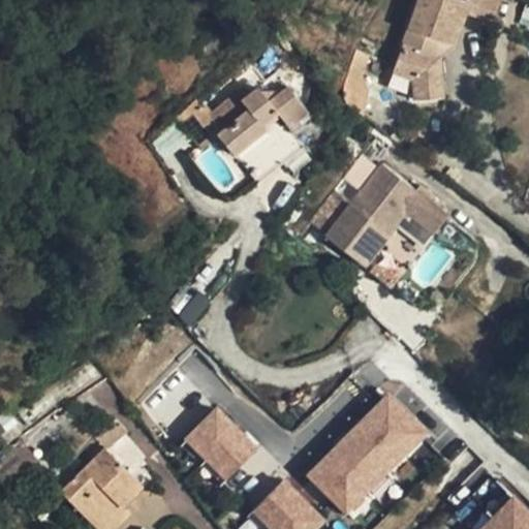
[(419,0),(409,30),(414,31),(409,45),(404,43),(394,72),(412,80),(414,101),(443,98),(439,57),(439,56),(444,43),(453,45),(454,47),(466,12),(492,22),(499,0),(419,0)]
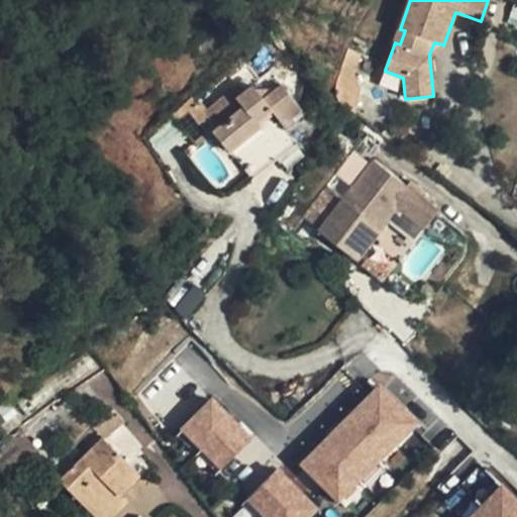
[(399,29),(395,42),(400,44),(405,30),(400,29),(399,29)]
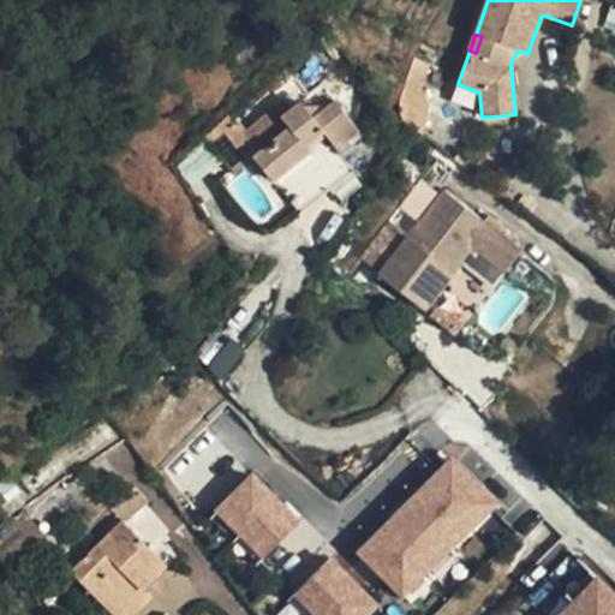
[(526,53),(517,51),(511,65),(526,53)]
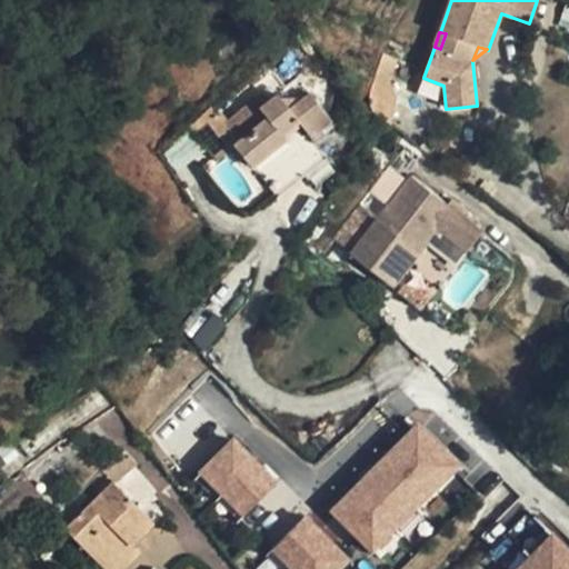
[(390,126),(391,127),(397,99),(390,80),(397,61),(383,57),(375,80),(370,92),(370,97),(370,101),(370,105),(371,108),(372,112),(376,116),(378,118),(382,121),(387,125),(390,126)]
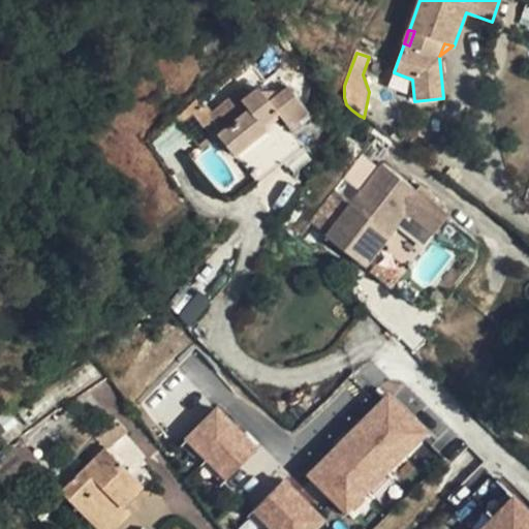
[(288,87),(307,110),(311,86),(303,75),(288,87)]
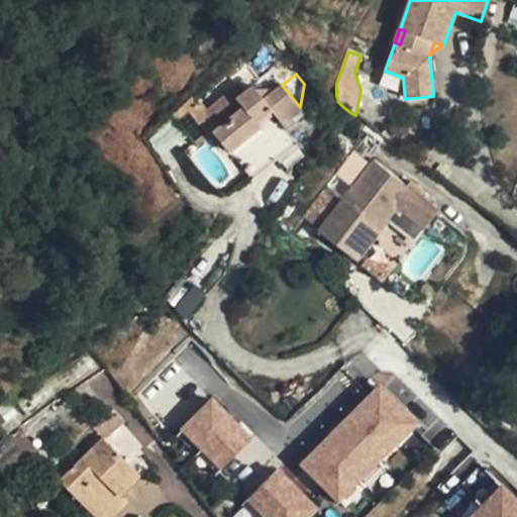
[(217,129),(213,132),(227,150),(228,149),(252,179),(297,143),(282,123),(301,108),(300,107),(282,85),(282,84),(269,95),(264,99),(259,93),(253,87),(243,94),(237,86),(204,113),(217,129)]
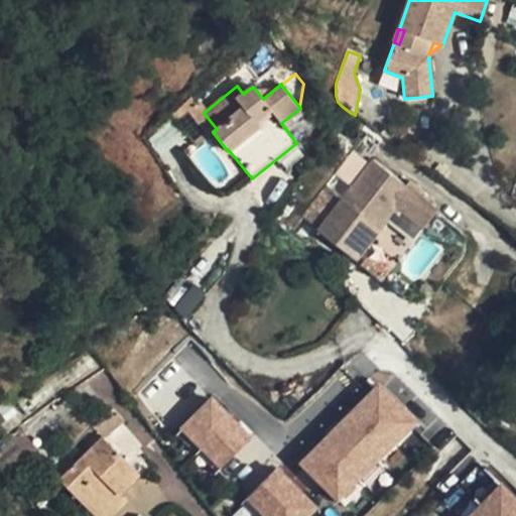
[(197,145),(213,132),(217,129),(204,113),(192,99),(172,116),(197,145)]
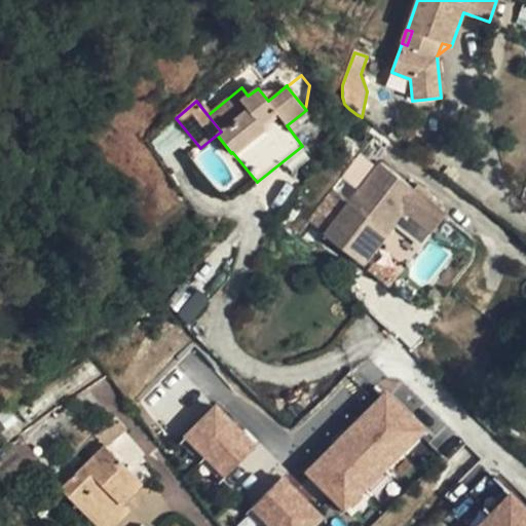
[(421,198),(376,260),(413,288),(459,226),(421,198)]
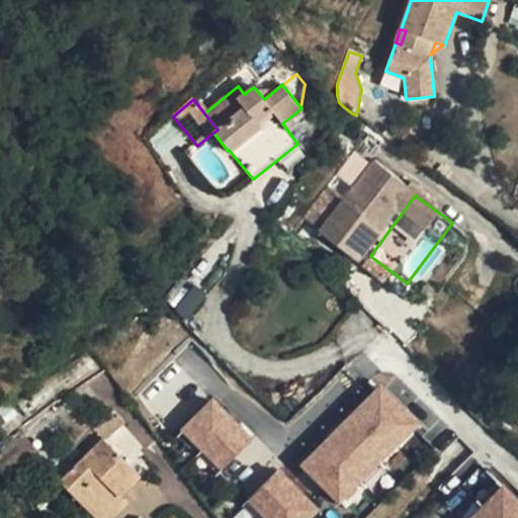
[(357,270),(344,285),(375,314),(389,299),(357,270)]
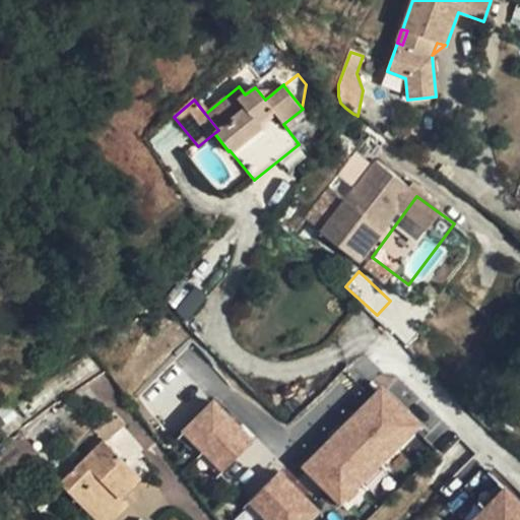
[(166,308),(194,319),(203,295),(175,283),(166,308)]
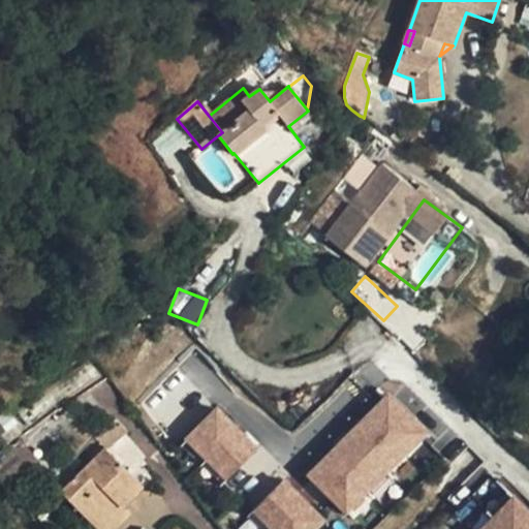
[(305,476),(347,518),(431,432),(387,391),(305,476)]
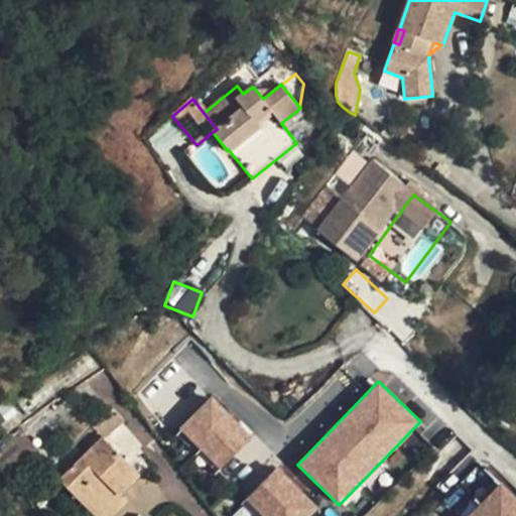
[(221,470),(253,436),(211,394),(177,428),(221,470)]
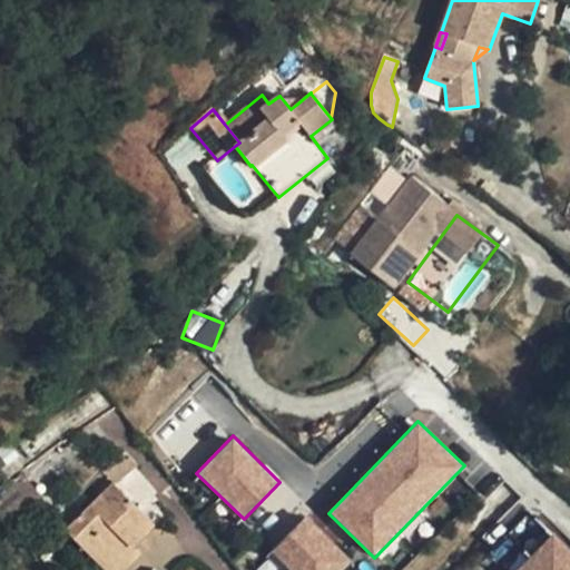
[(136,462),(127,452),(102,472),(114,483),(136,462)]
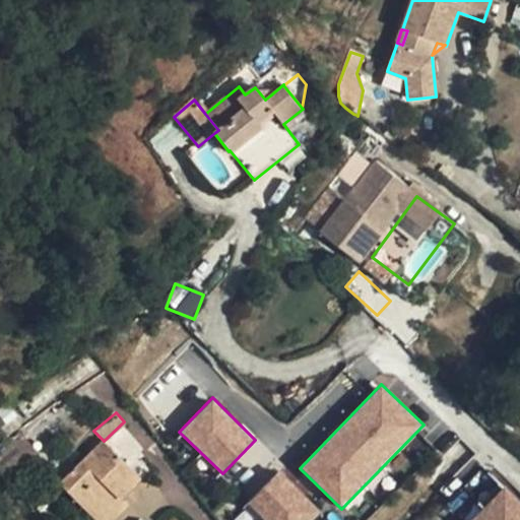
[(0,449),(0,471),(6,477),(36,451),(19,432),(0,449)]
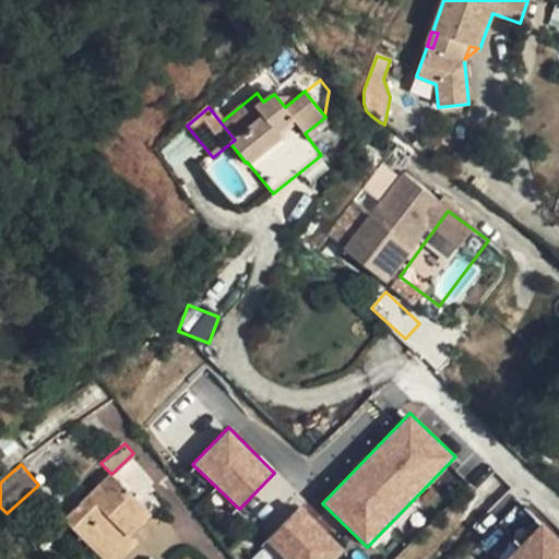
[(105,558),(151,513),(111,474),(83,502),(64,521),(103,558),(105,558)]
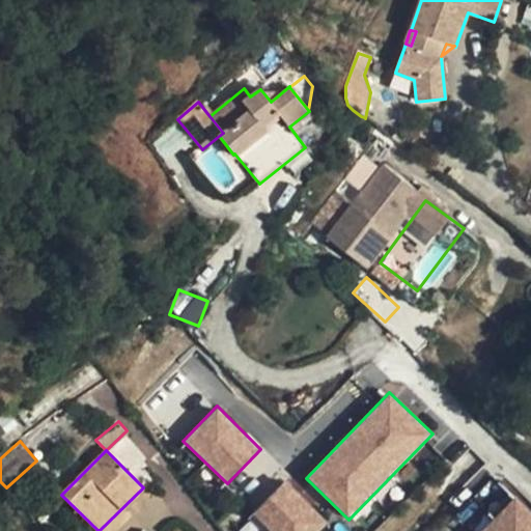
[(61,495),(79,477),(67,466),(50,482),(61,495)]
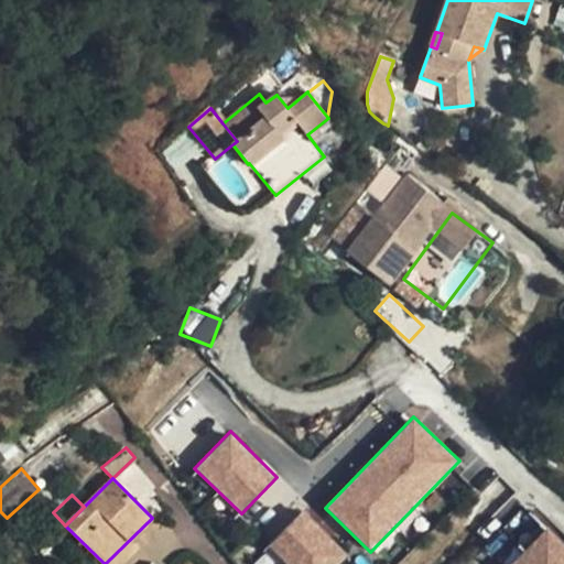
[(280,563),(338,563),(349,553),(303,509),(264,549),(280,563)]
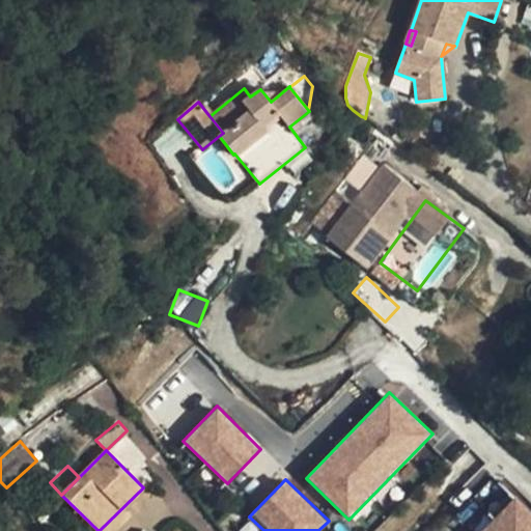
[(530,530),(530,510),(514,495),(478,530),(530,530)]
